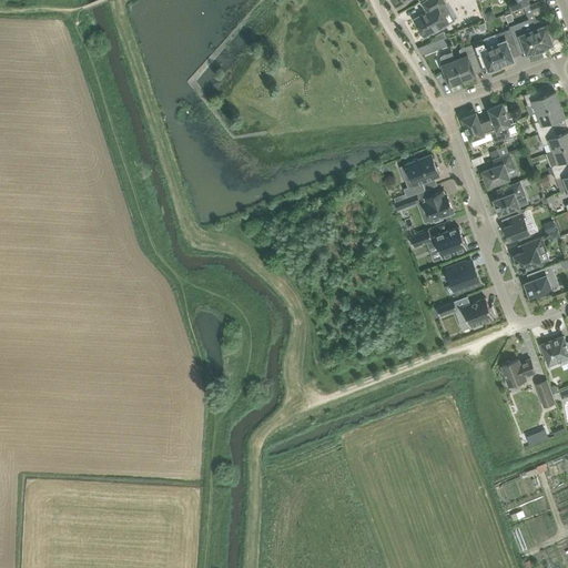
[(444,0),(426,0),(422,3),(427,11),(415,19),(425,37),(433,31),(434,32),(448,24),(442,12),(445,11),(446,13),(450,11),(446,3),(447,3),(444,0)]
